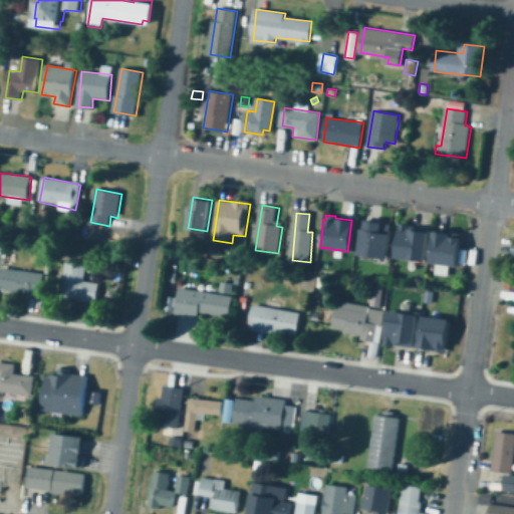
[(362,220),(389,223),(384,258),(355,255),(358,228),(361,228),(362,220)]
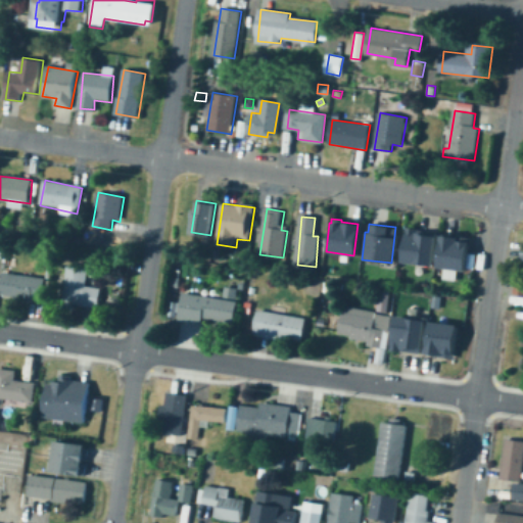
[(405,227),(434,231),(430,266),(400,262),(405,227)]
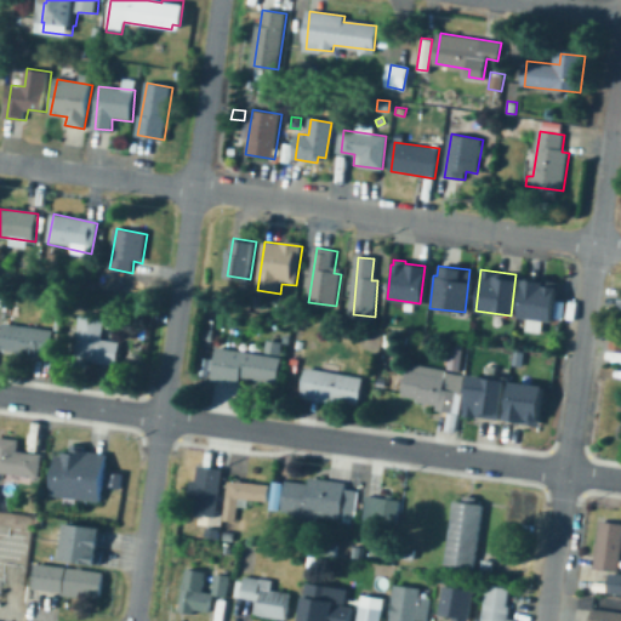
[(548,320),(516,317),(520,279),(537,280),(537,279),(552,281),(558,281),(557,290),(552,290),(548,320)]
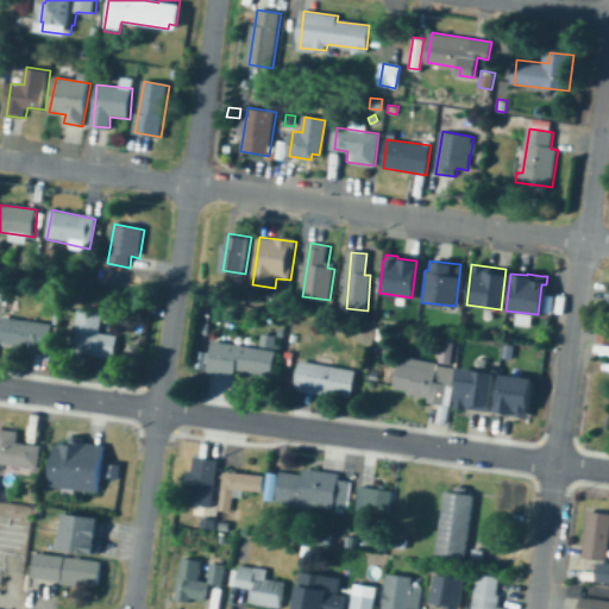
[(544,295),(553,296),(550,313),(541,312),(544,295)]
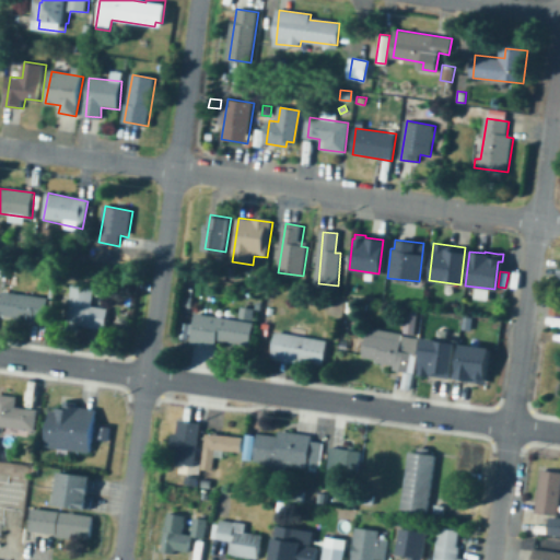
[(106,308),(104,327),(68,324),(71,287),(94,289),(93,306),(106,308)]
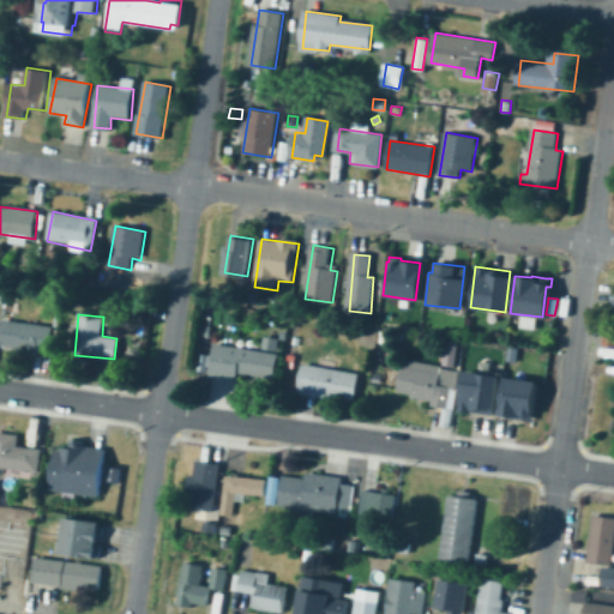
[(0,345),(4,320),(59,327),(55,354),(0,345)]
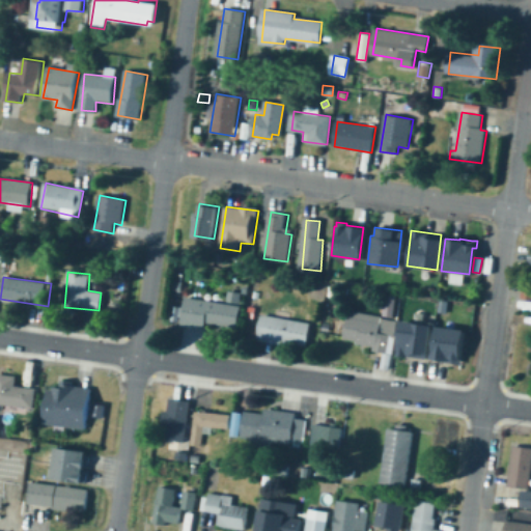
[(173,281),(180,281),(180,291),(172,290),(173,281)]
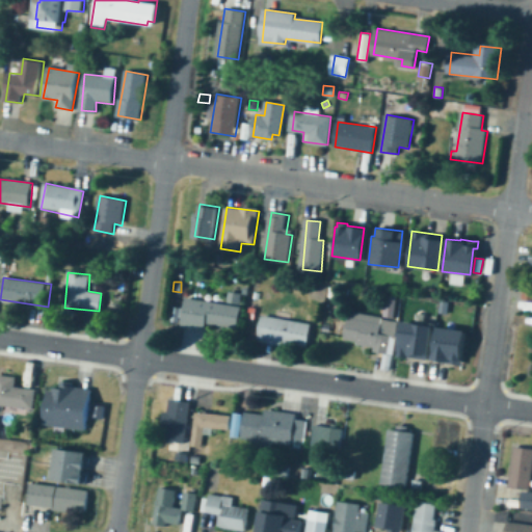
[(228,291),(240,292),(239,302),(227,301),(228,291)]
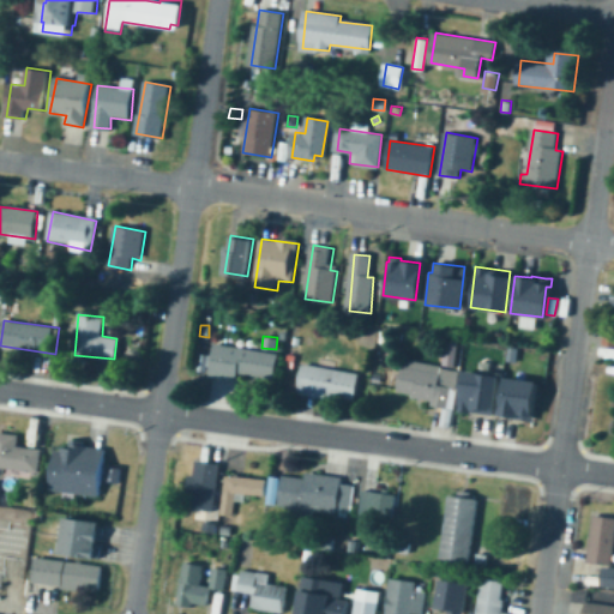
[(447,341),(459,342),(456,365),(444,362),(447,341)]
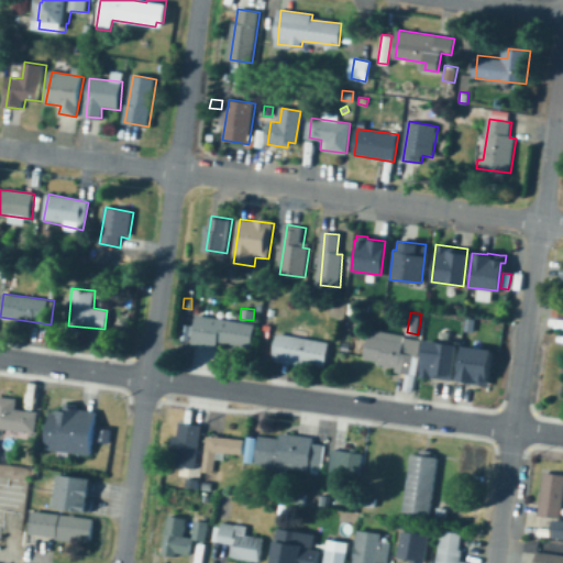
[(252,327),(247,346),(220,340),(218,349),(192,343),(199,313),(252,327)]
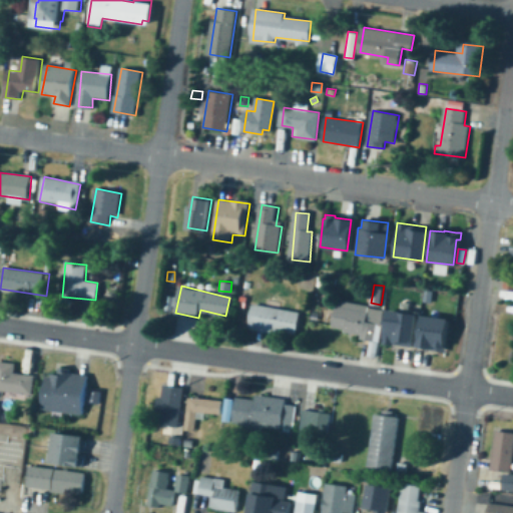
[(165,296),(173,297),(171,311),(163,310),(165,296)]
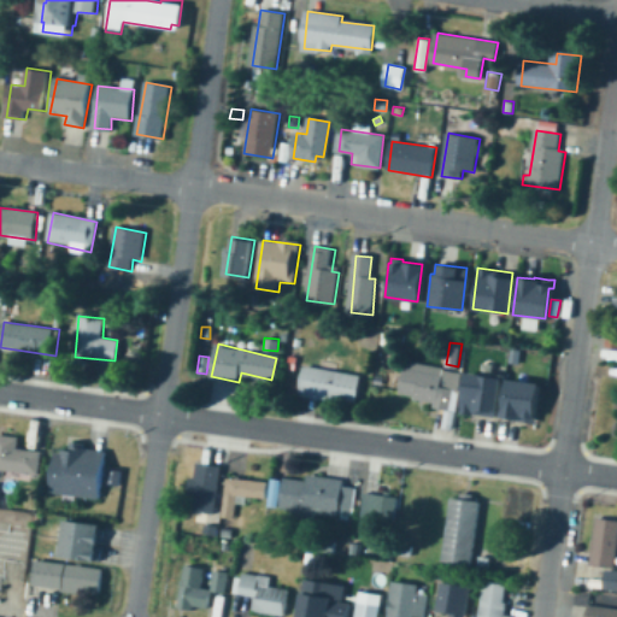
[(288,356),(295,357),(294,371),(286,370),(288,356)]
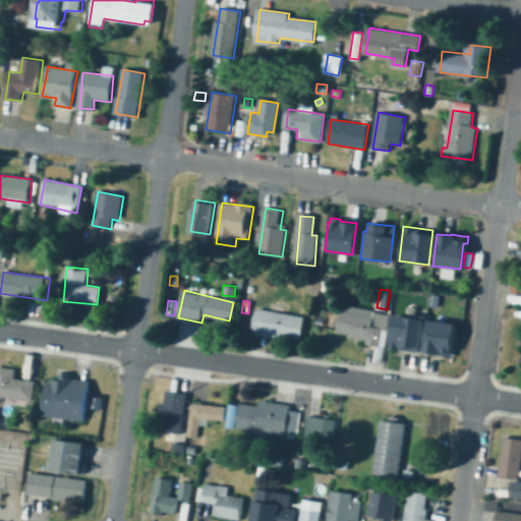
[(385,314),(378,345),(363,342),(364,339),(349,336),(349,334),(334,331),(340,303),(372,310),(371,312),(385,314)]
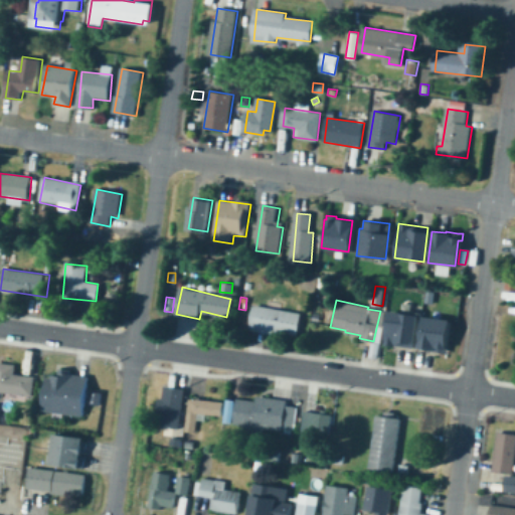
[(401,303),(410,304),(409,312),(399,311),(401,303)]
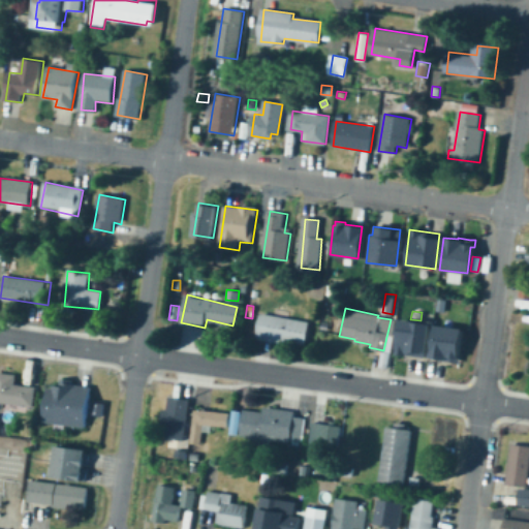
[(310,323),(305,347),(257,337),(263,313),(310,323)]
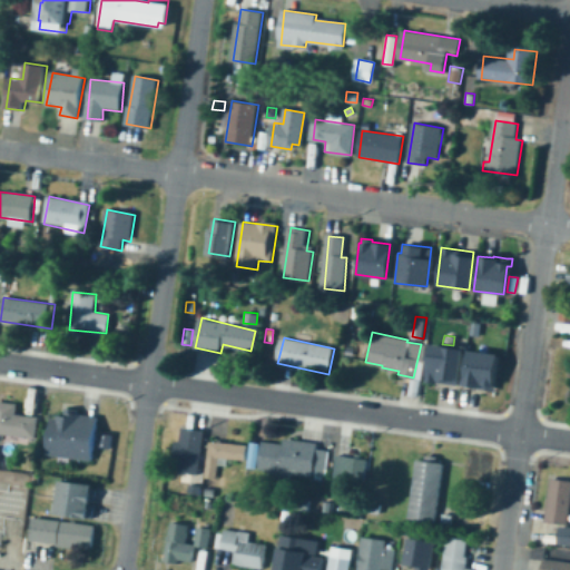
[(460,349),(454,384),(435,381),(435,383),(424,382),(424,380),(421,379),(426,343),(443,345),(443,346),(460,349)]
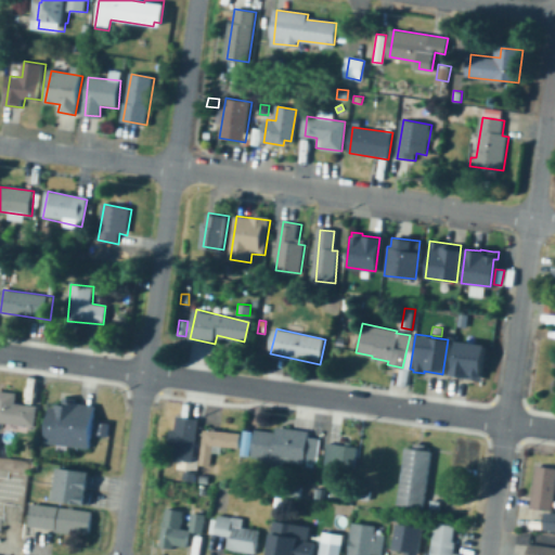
[(487,346),(480,381),(448,375),(454,340),(487,346)]
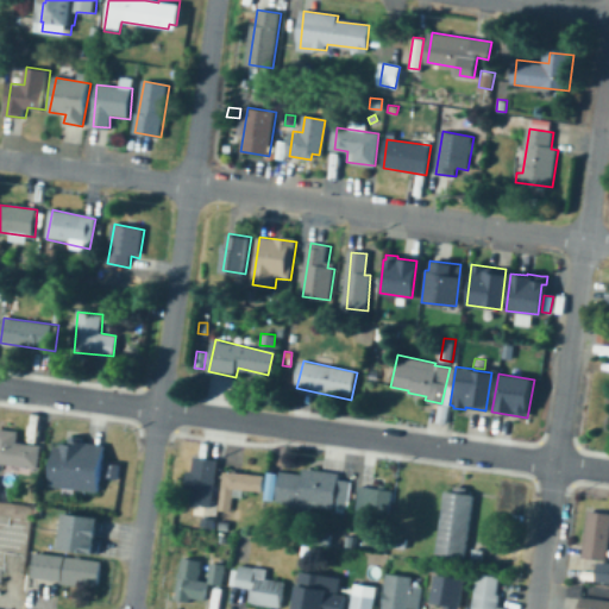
[(435,421),(437,406),(449,407),(446,422),(435,421)]
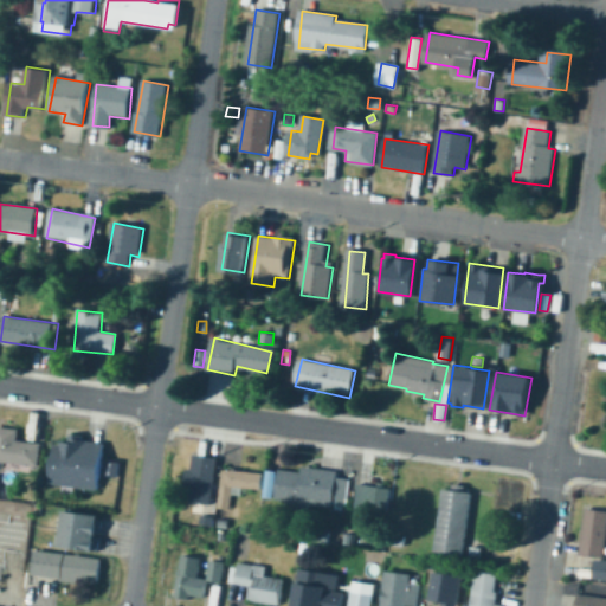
[(39,443),(37,464),(0,459),(0,427),(15,429),(14,440),(39,443)]
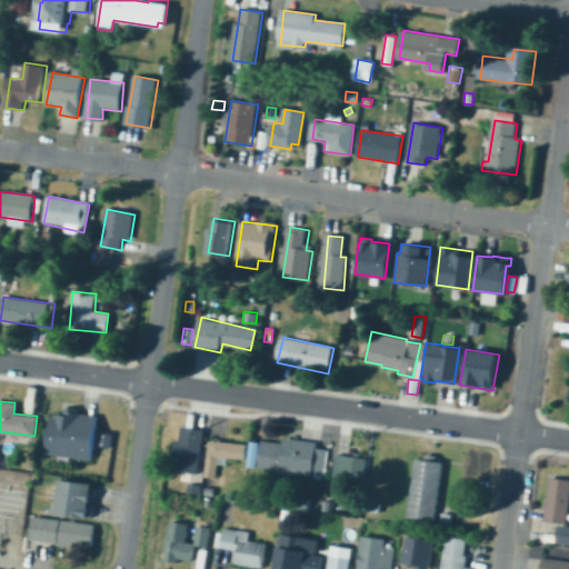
[(99,416),(91,461),(47,453),(53,416),(65,418),(67,409),(99,416)]
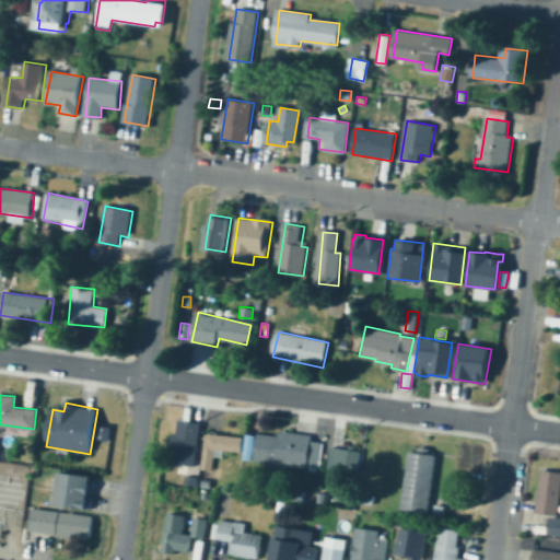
[(202,424),(195,466),(172,462),(179,420),(202,424)]
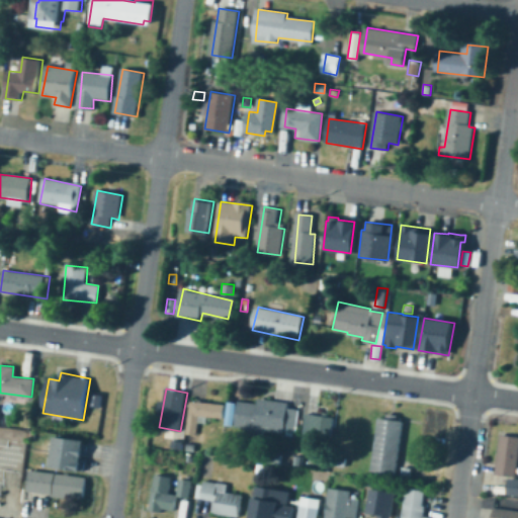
[(104,395),(103,408),(92,407),(93,394),(104,395)]
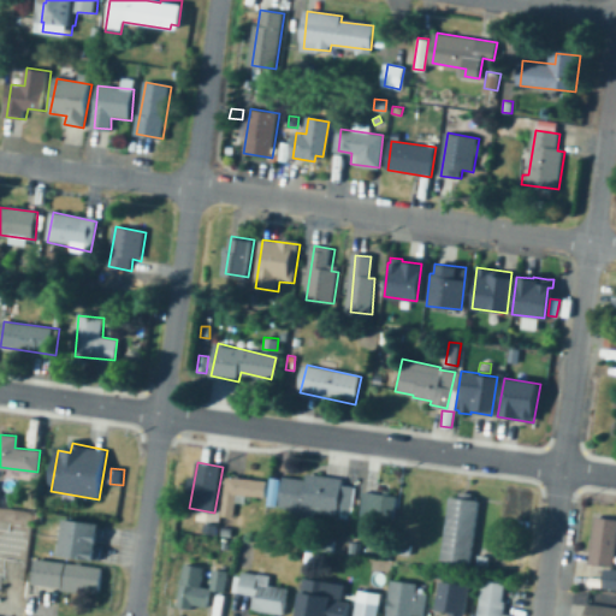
[(267,481),(266,496),(235,492),(232,515),(225,515),(229,477),(267,481)]
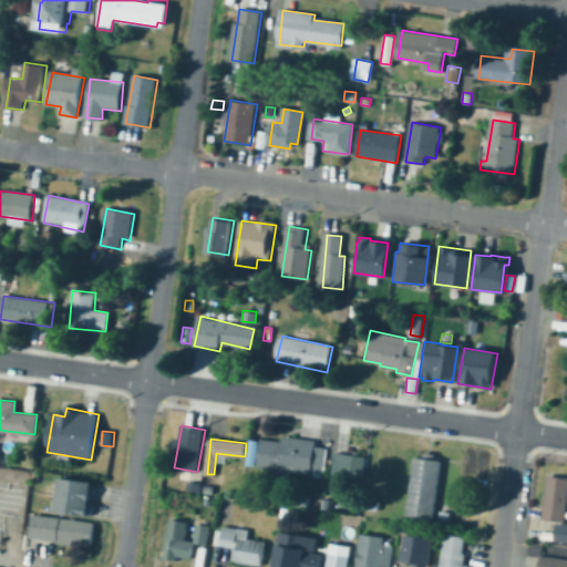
[(325,449),(323,472),(310,472),(310,475),(267,473),(267,467),(259,466),(260,439),(317,441),(316,447),(325,449)]
